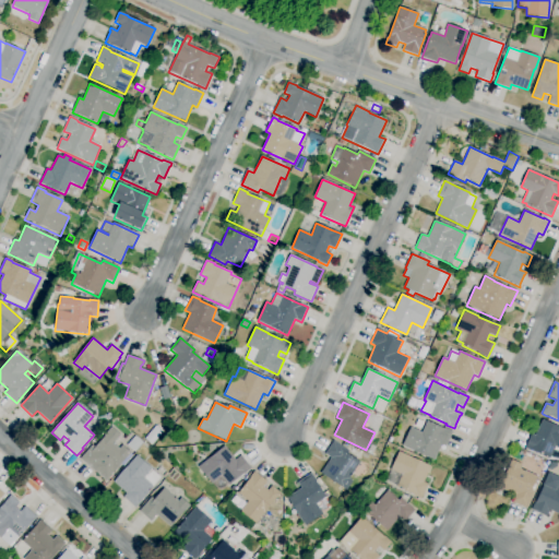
[(558,449),(555,448),(549,459),(531,451),(525,449),(532,433),(535,436),(543,419),(558,426),(558,449)]
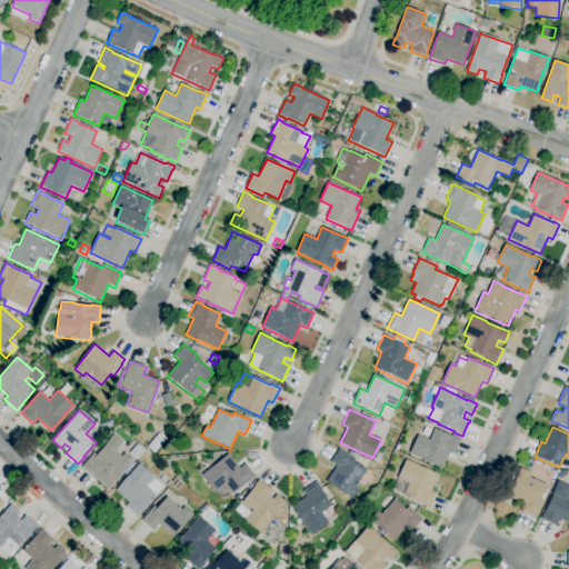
[(441,470),(409,453),(418,435),(429,440),(436,428),(451,437),(452,436),(461,440),(453,456),(449,453),(441,470)]
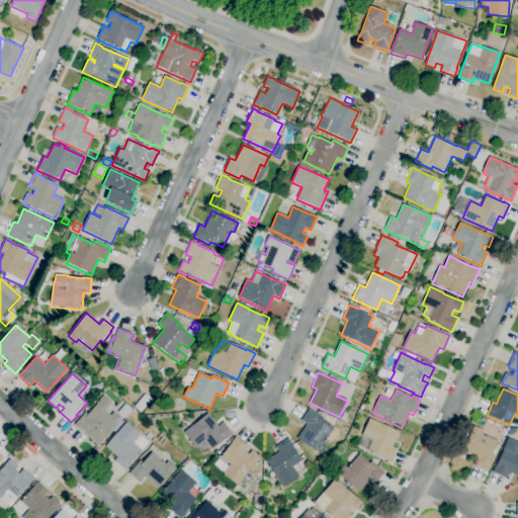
[(99,446),(75,425),(86,412),(88,414),(97,405),(96,404),(103,396),(112,404),(105,412),(110,416),(113,413),(121,420),(117,425),(117,424),(104,439),(105,439),(99,446)]
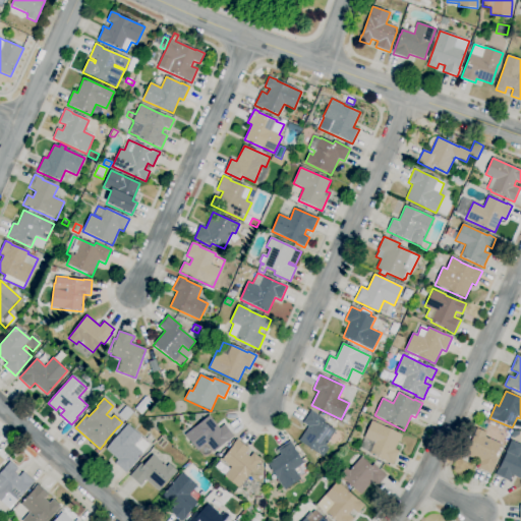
[(321,459),(314,456),(316,453),(299,442),(308,426),(303,423),(311,411),(326,420),(324,423),(336,431),(326,446),(329,449),(323,457),(322,457),(321,459)]
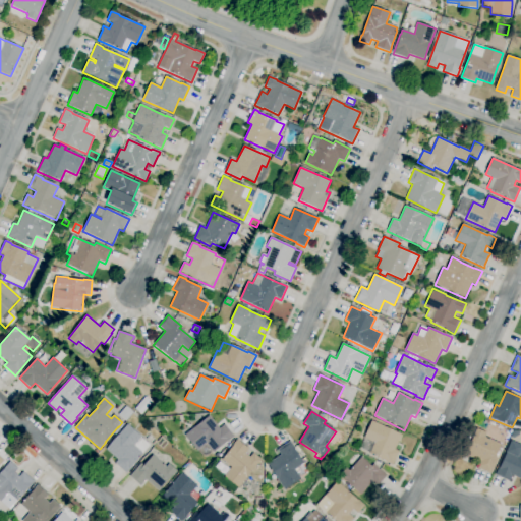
[(214,453),(207,444),(197,451),(184,436),(209,415),(220,428),(224,424),(234,437),(228,442),(214,453)]
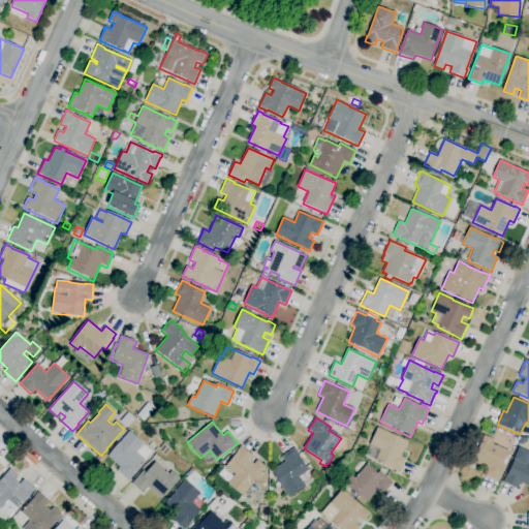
[(399,472),(375,461),(380,449),(370,444),(377,428),(408,441),(401,457),(405,458),(399,472)]
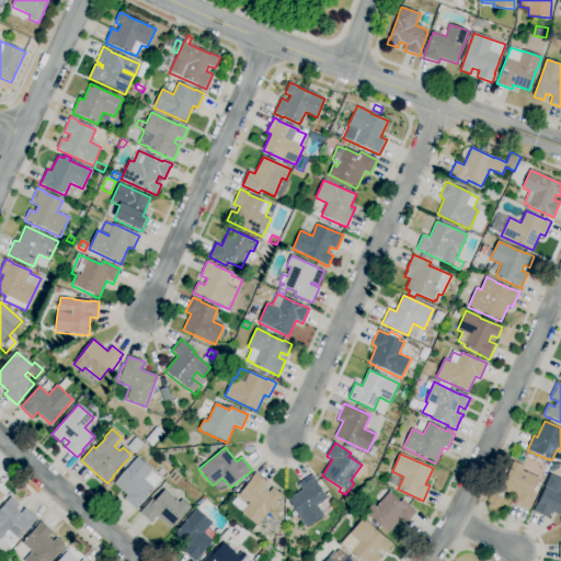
[(136,510),(124,500),(127,495),(114,483),(137,457),(152,470),(151,471),(161,479),(141,502),(141,503),(136,510)]
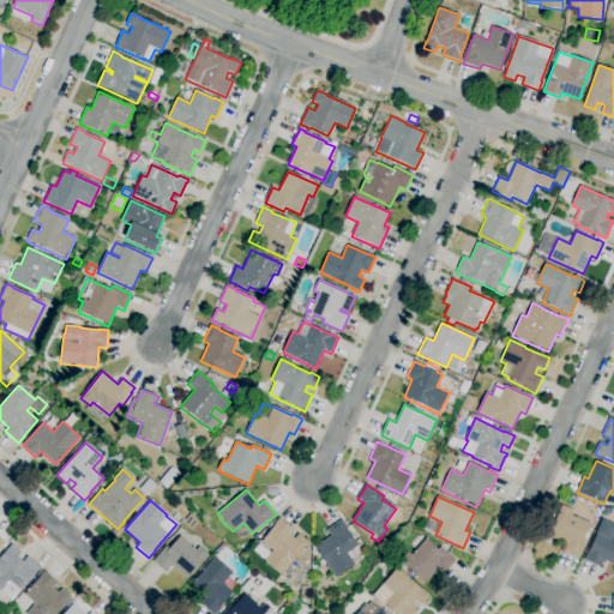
[(579,559),(563,552),(566,545),(548,536),(563,505),(575,511),(572,516),(590,523),(585,536),(589,537),(588,540),(579,559)]
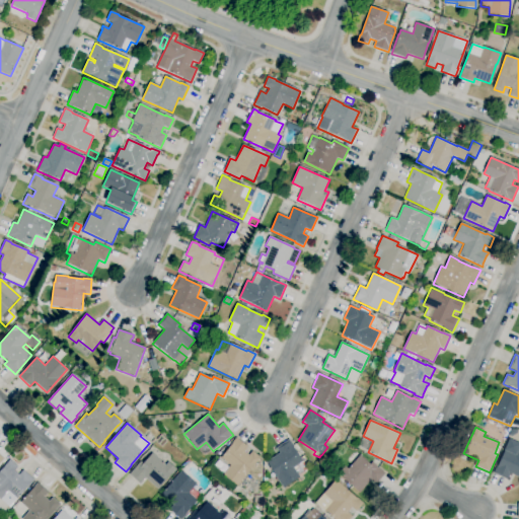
[(238,487),(223,474),(230,465),(221,458),(232,444),(231,444),(236,437),(238,439),(238,440),(245,445),(248,447),(244,452),(249,455),(252,451),(261,458),(255,465),(254,464),(238,487)]
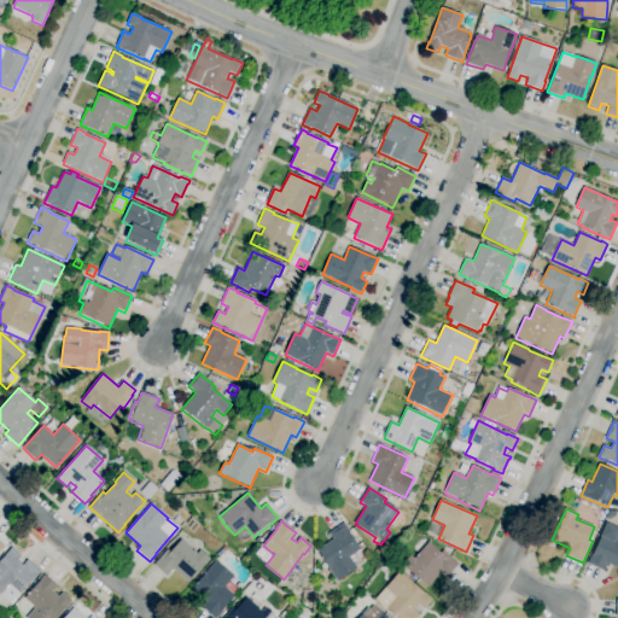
[(338,582),(318,551),(333,540),(330,534),(344,523),(349,531),(361,549),(350,558),(357,569),(338,582)]
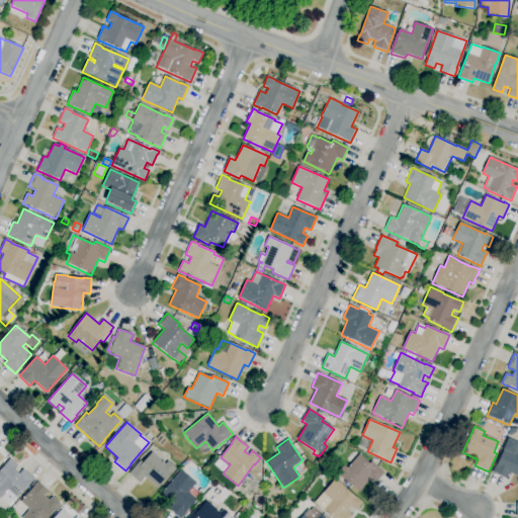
[(517,445),(514,454),(503,450),(508,438),(517,442),(517,445)]
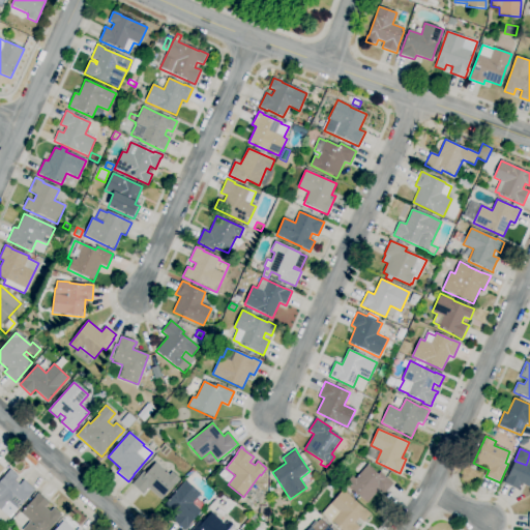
[(529,488),(522,483),(519,490),(504,483),(514,461),(526,465),(529,455),(529,488)]
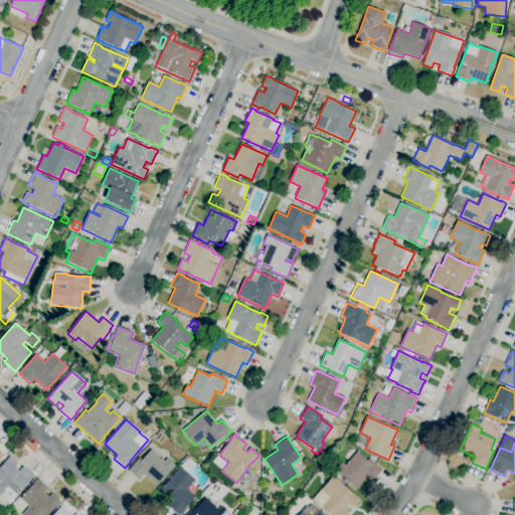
[(158,486),(145,475),(140,481),(129,471),(140,458),(142,460),(151,450),(164,462),(167,459),(175,466),(158,486)]
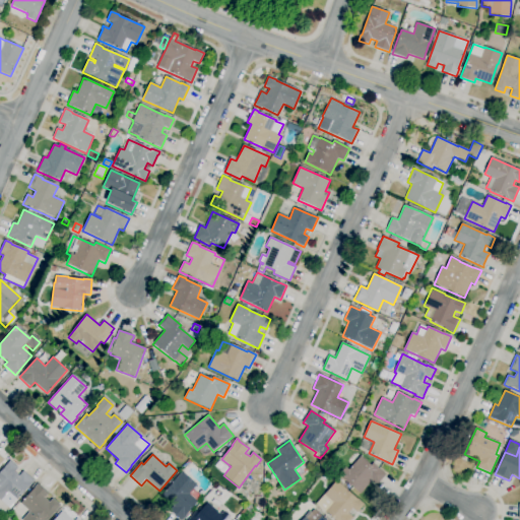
[(360,495),(338,474),(345,467),(348,470),(361,456),(371,465),(373,463),(386,474),(377,485),(372,481),(360,495)]
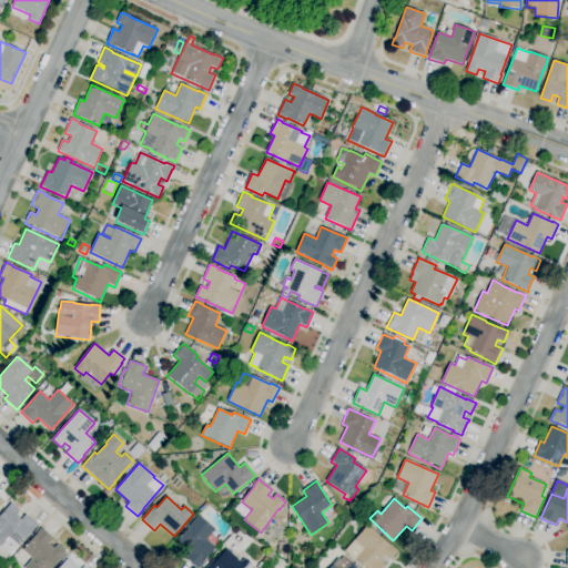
[(10,556),(1,547),(0,547),(0,515),(4,510),(11,503),(20,510),(17,515),(21,519),(26,515),(38,526),(33,531),(32,530),(10,556)]
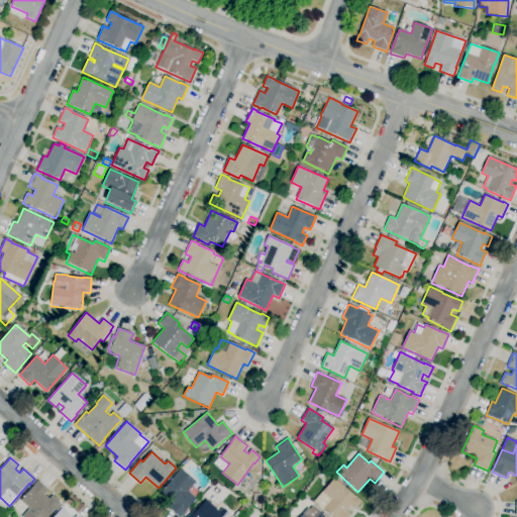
[(181,516),(178,516),(169,508),(173,503),(161,492),(182,469),(196,482),(188,491),(197,499),(185,512),(186,512),(181,516)]
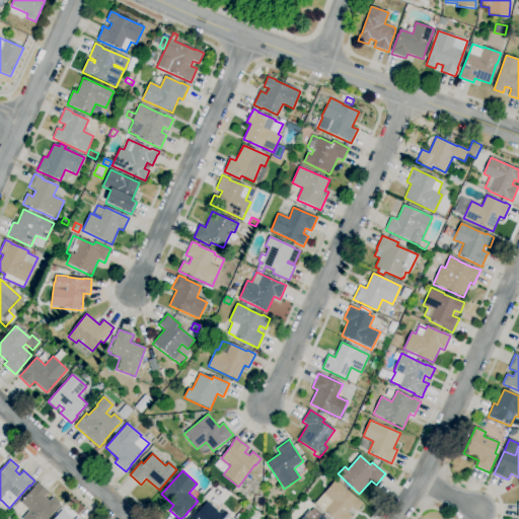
[(351,518),(332,518),(324,511),(315,503),(323,494),(337,479),(357,499),(357,498),(364,504),(356,512),(352,508),(348,512),(353,517),(351,518)]
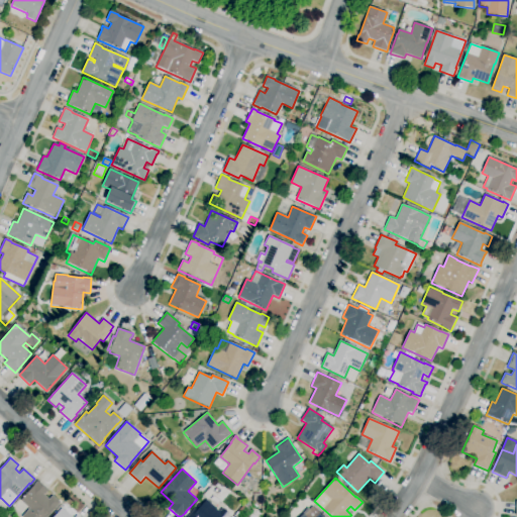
[(22,516),(29,509),(20,501),(32,488),(31,487),(37,481),(40,483),(39,483),(46,489),(48,491),(44,495),(49,499),(53,495),(61,503),(46,516),(22,516)]
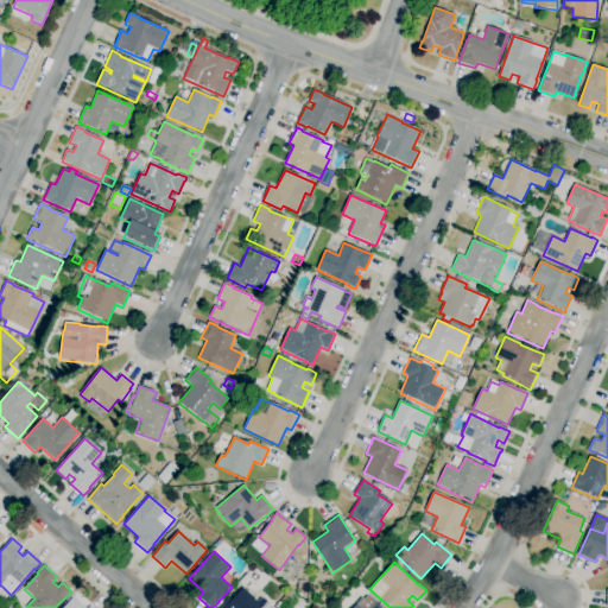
[(270,607),(219,607),(229,597),(232,600),(242,588),(259,602),(261,599),(271,607),(270,607)]
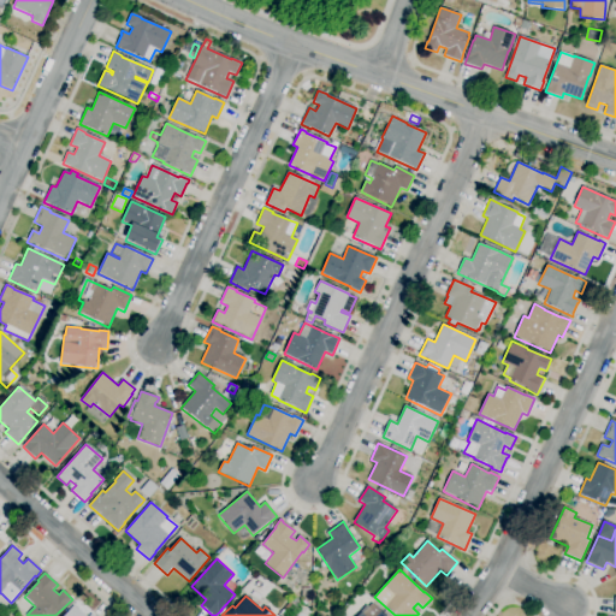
[(357,615),(361,612),(362,614),(372,603),(385,615),(357,615)]
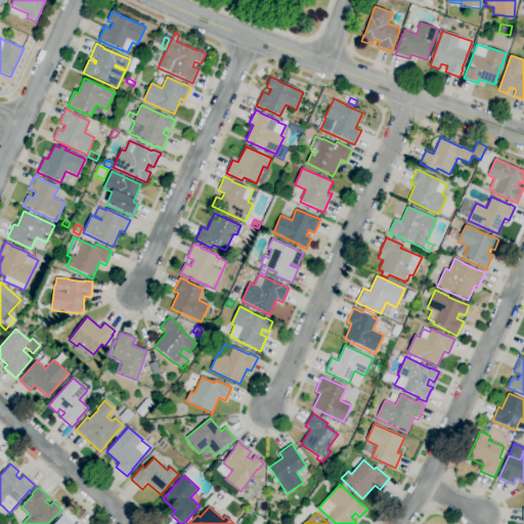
[(53,523),(62,515),(72,523),(76,523),(78,522),(80,523),(53,523)]
